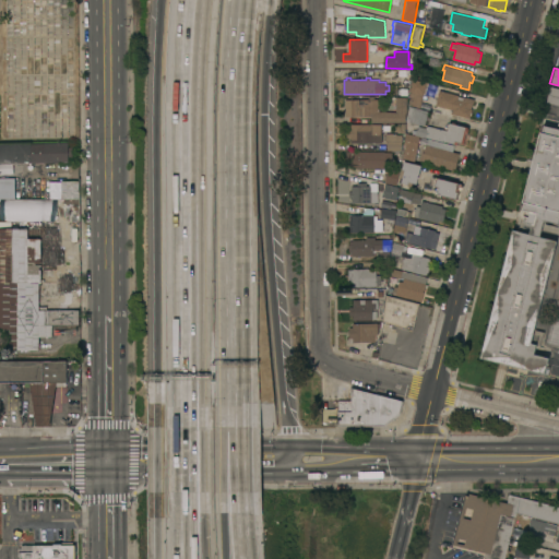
[(413,79),(426,82),(424,94),(420,109),(428,111),(425,126),(405,121),(409,105),(408,105),(409,91),(413,79)]
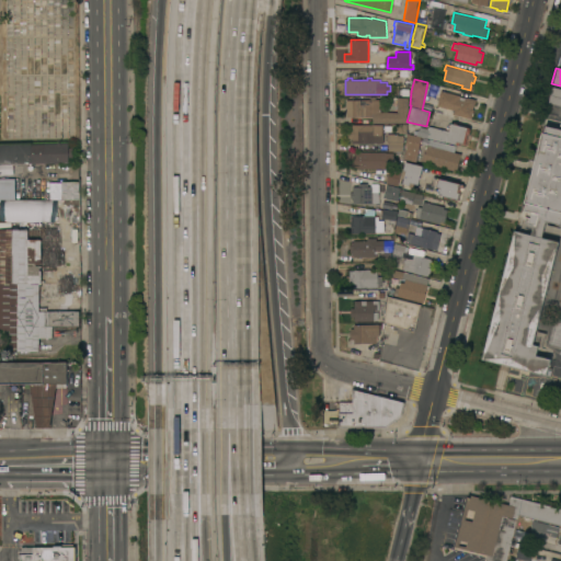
[(560,89),(560,105),(548,102),(552,87),(560,89)]
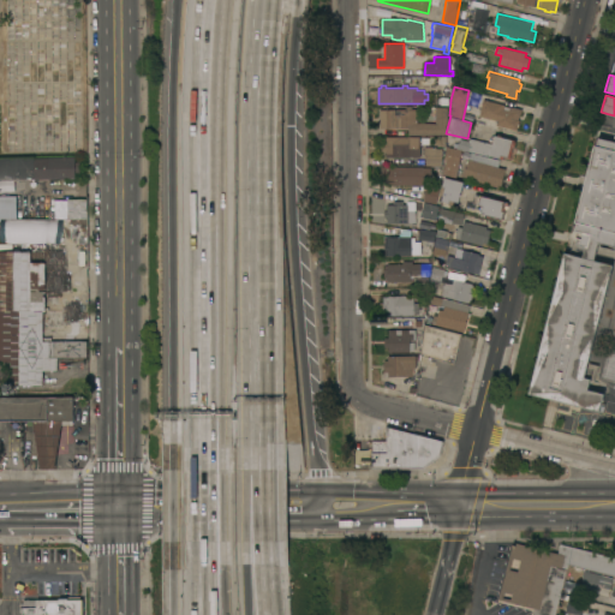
[(483,99),(503,103),(503,105),(505,106),(503,109),(509,111),(509,106),(523,109),(520,114),(519,114),(518,119),(519,120),(517,130),(496,125),(497,120),(479,115),(483,99)]
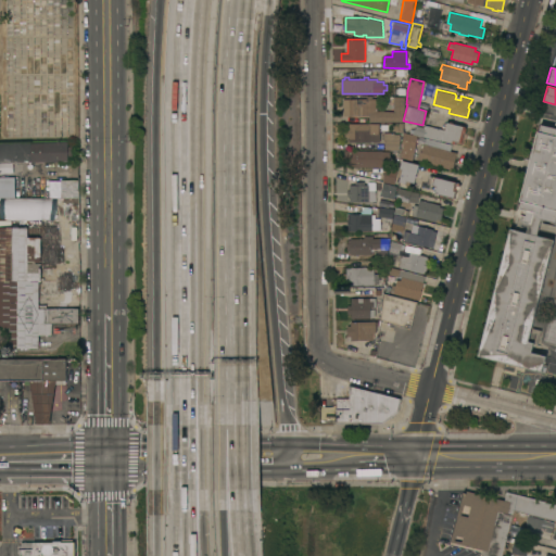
[(369,122),(369,115),(343,115),(343,99),(359,99),(359,96),(373,96),(373,98),(377,98),(377,111),(394,111),(394,97),(405,97),(405,113),(403,113),(403,122),(369,122)]
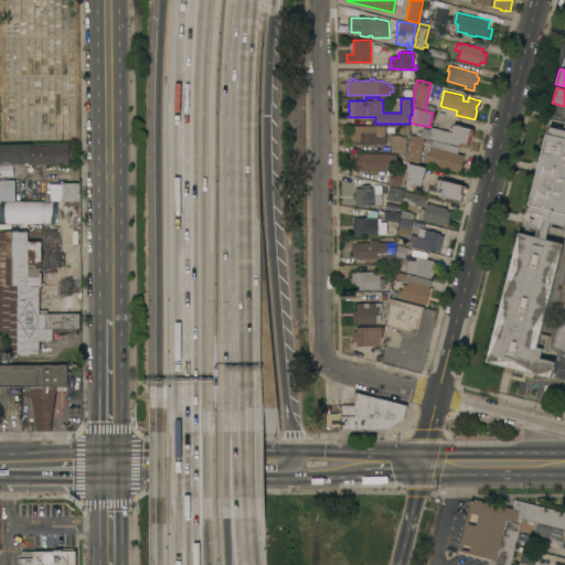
[(469,145),(462,144),(462,146),(430,138),(430,139),(419,136),(420,130),(422,131),(423,127),(432,129),(433,127),(451,132),(454,124),(473,128),(473,131),(473,134),(471,135),(469,145)]
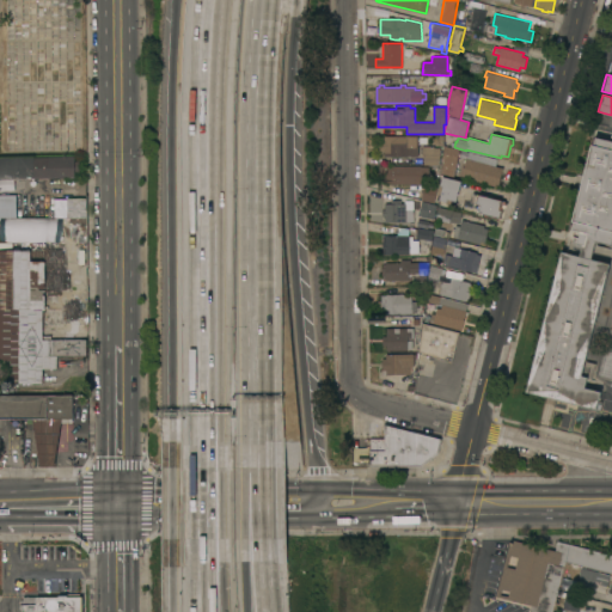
[(417,135),(417,147),(418,147),(418,154),(407,154),(407,155),(384,155),(384,151),(380,151),(380,141),(384,141),(384,136),(417,135)]
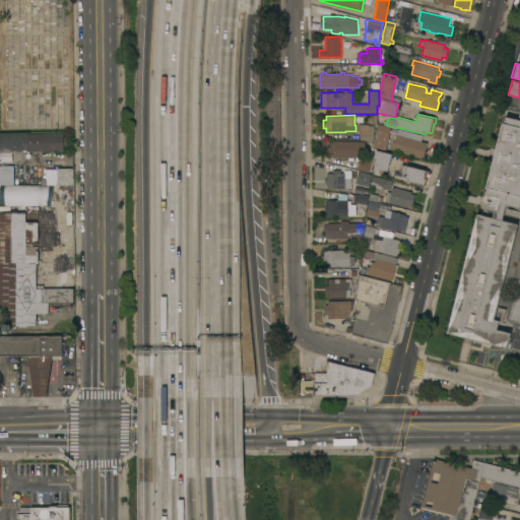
[(477,213),(481,214),(484,205),(485,205),(486,200),(492,202),(494,196),(486,194),(489,188),(486,187),(503,122),(505,123),(506,116),(518,119),(519,115),(519,208),(507,205),(503,219),(518,223),(494,319),(499,320),(497,329),(511,332),(507,347),(447,332),(477,213)]
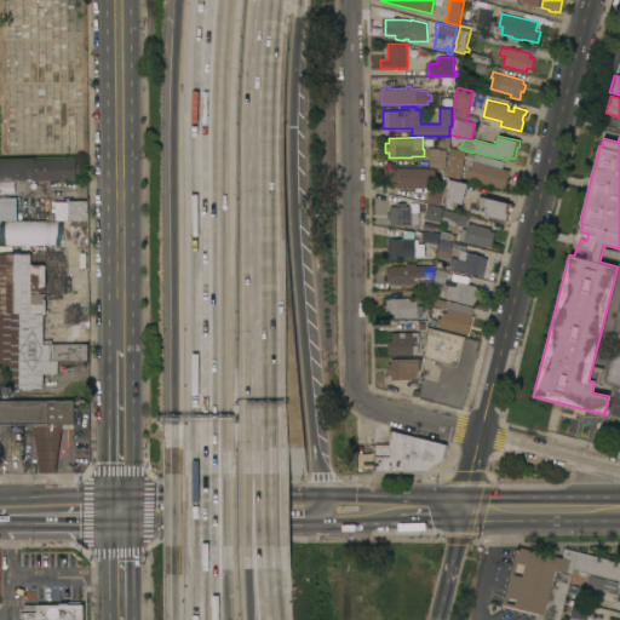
[(440,148),(440,149),(446,149),(446,167),(429,166),(430,158),(428,158),(428,148),(440,148)]
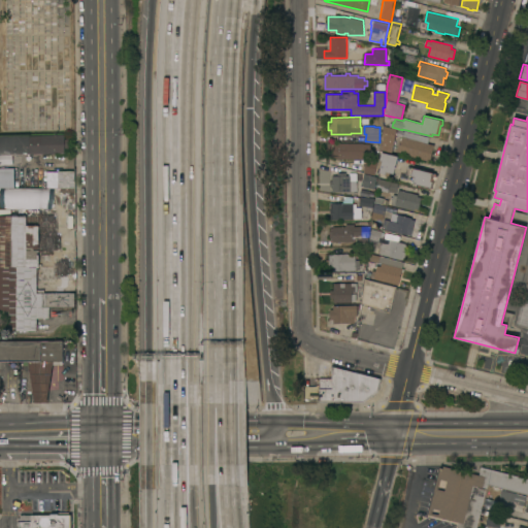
[(391,152),(380,150),(383,139),(381,139),(384,126),(396,129),(391,152)]
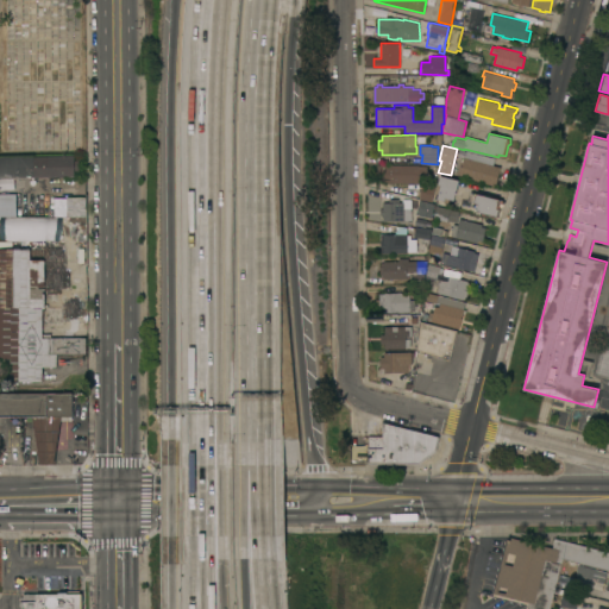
[(0,155),(33,155),(33,156),(73,156),(74,177),(0,177),(0,155)]
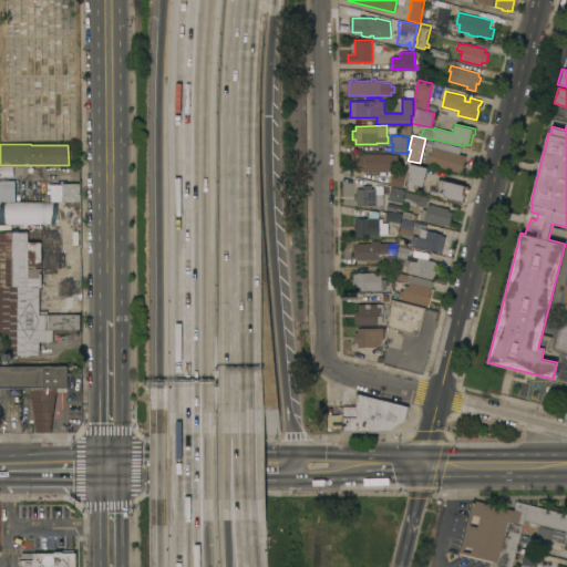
[(429,146),(432,147),(433,146),(466,156),(464,164),(459,163),(457,168),(449,166),(447,168),(424,163),(429,146)]
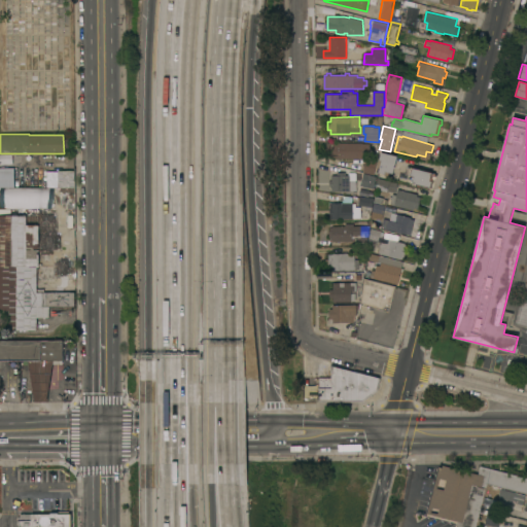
[(362,142),(362,143),(370,143),(370,159),(329,159),(329,153),(326,153),(326,142),(362,142)]
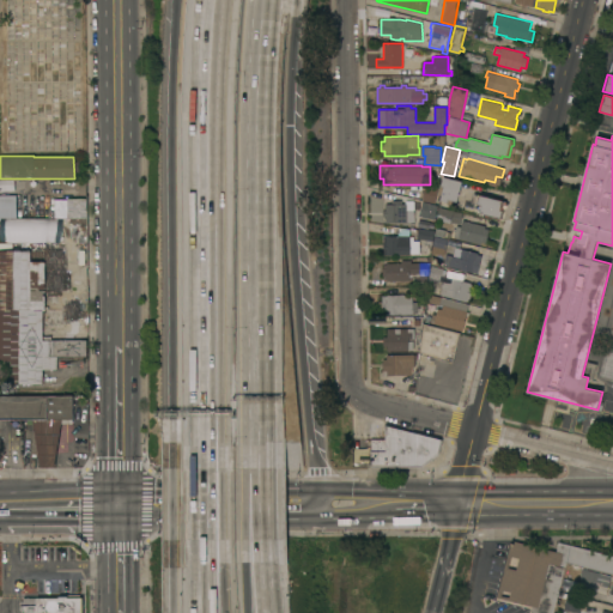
[(441,200),(442,192),(439,192),(443,176),(462,181),(457,201),(450,200),(450,201),(449,202),(447,201),(441,200)]
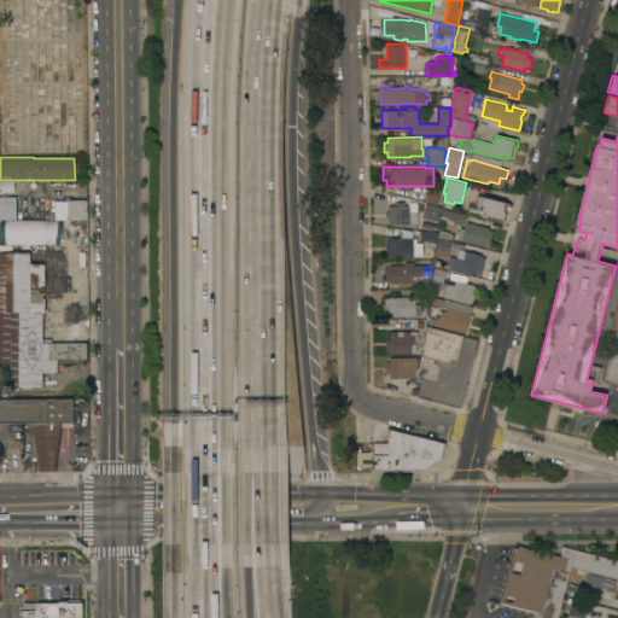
[(425,202),(429,186),(442,190),(438,204),(425,202)]
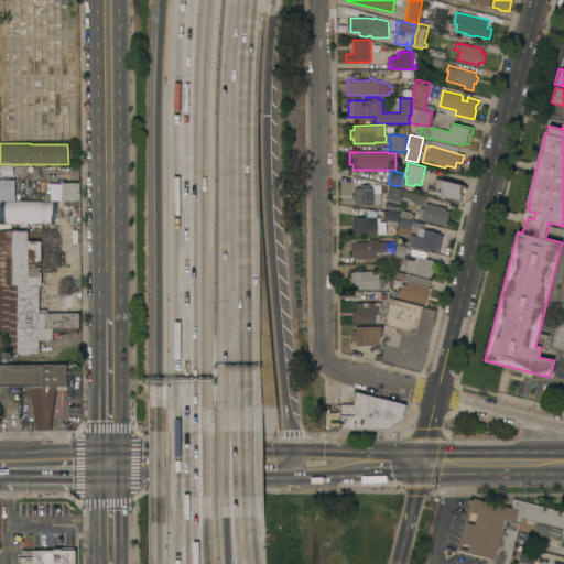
[(466,185),(464,194),(463,193),(461,201),(453,198),(452,201),(446,198),(447,197),(435,194),(436,188),(433,187),(436,177),(466,185)]
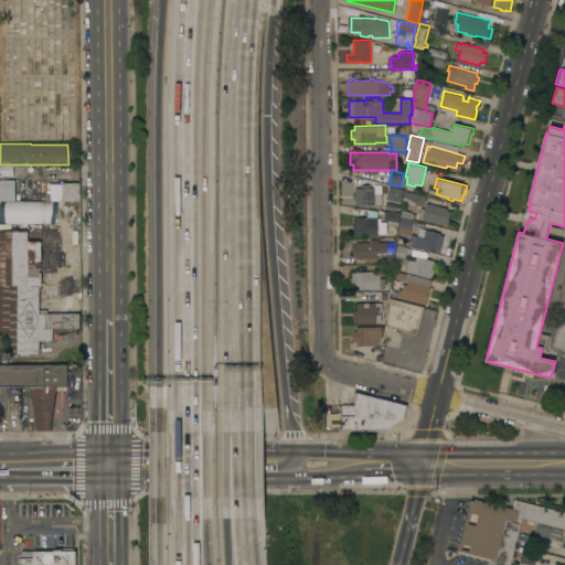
[(0,201),(12,201),(12,180),(0,180),(0,201)]
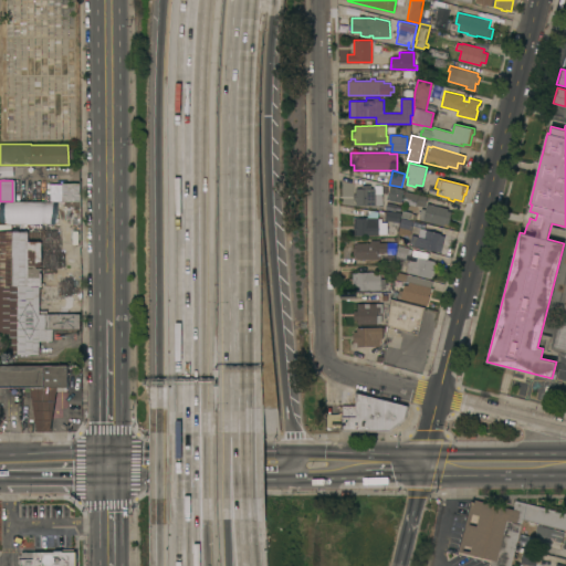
[(383,205),(376,205),(376,206),(356,206),(356,188),(362,188),(362,185),(370,185),(370,180),(383,184),(383,205)]
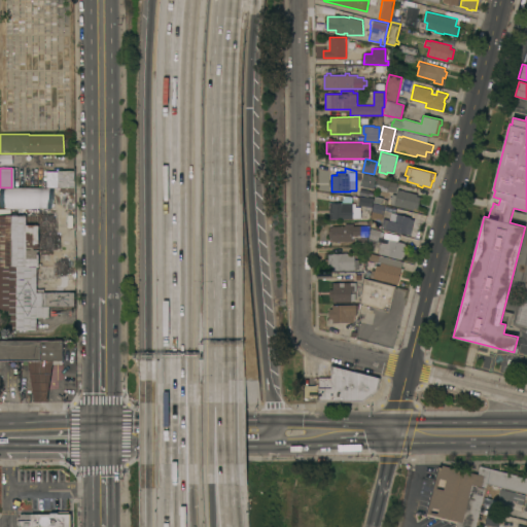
[(57,170),(73,170),(73,187),(57,187),(57,172),(57,170)]
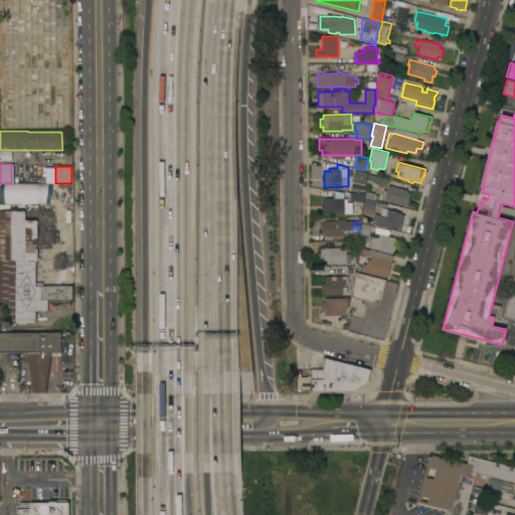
[(55,168),(55,183),(47,183),(47,168),(55,168)]
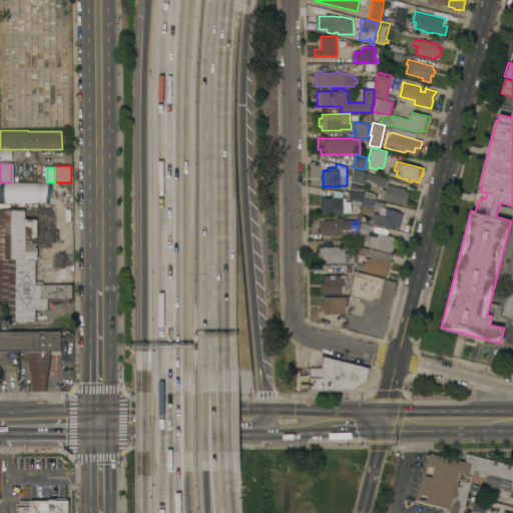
[(354,168),(364,171),(365,168),(368,169),(367,172),(366,172),(363,183),(351,180),(354,168)]
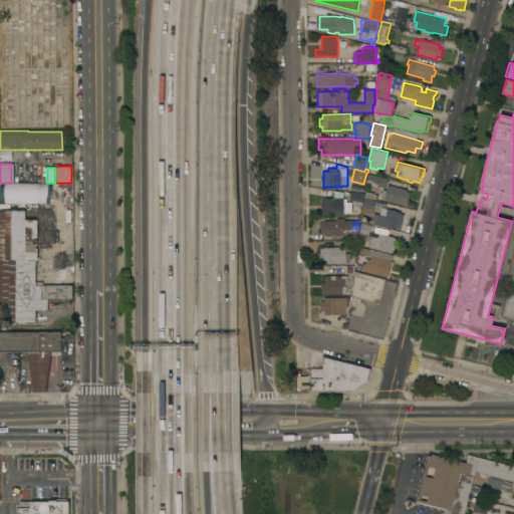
[(407,191),(410,192),(407,204),(404,203),(403,205),(380,199),(382,189),(387,190),(387,188),(378,186),(377,187),(365,184),(368,173),(389,179),(389,180),(392,181),(391,185),(407,189),(407,191)]
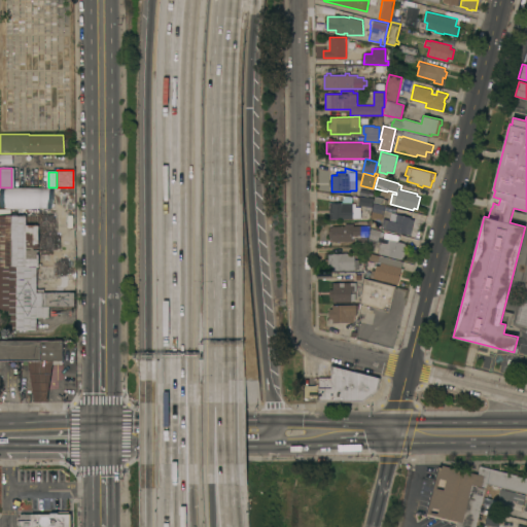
[(47,208),(47,188),(2,187),(2,208),(47,208)]
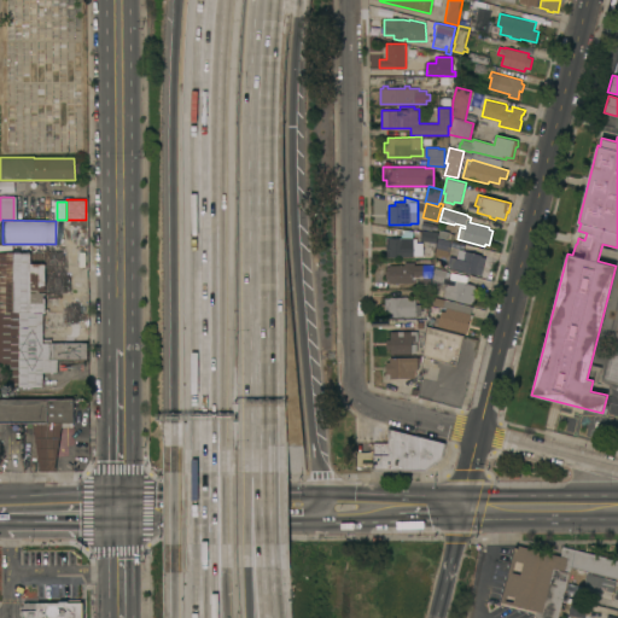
[(413,239),(417,239),(417,243),(423,243),(423,255),(414,255),(414,257),(386,257),(386,238),(402,238),(402,229),(413,231),(413,239)]
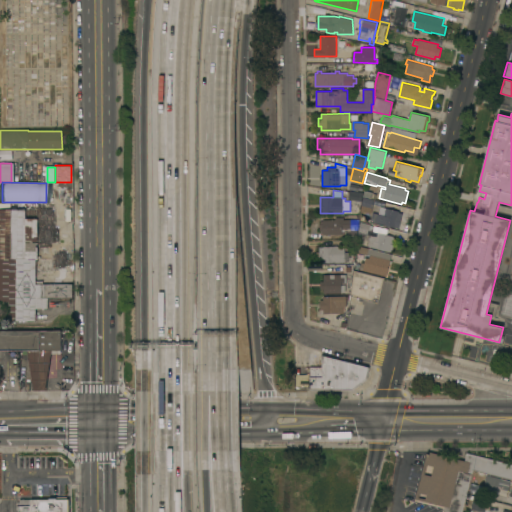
[(374,199),(372,208),(371,208),(370,214),(361,212),(362,205),(361,205),(363,197),(374,199)]
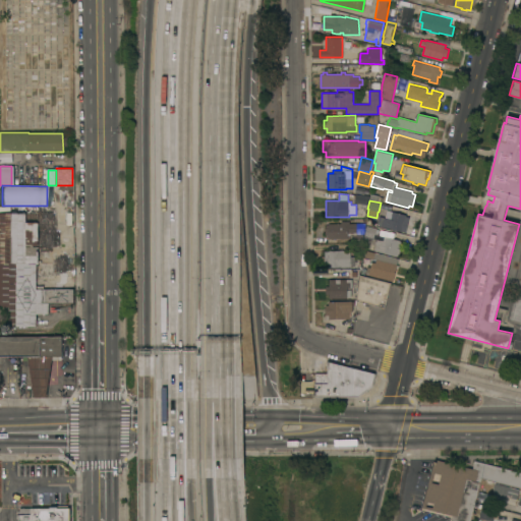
[(406,215),(406,216),(409,217),(405,232),(402,231),(377,225),(379,216),(385,217),(387,210),(406,215)]
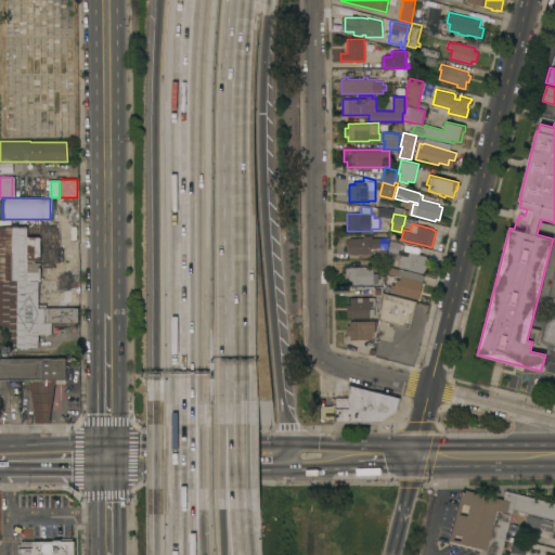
[(0,227),(26,227),(26,237),(39,237),(39,282),(38,282),(38,308),(78,308),(78,323),(51,323),(51,335),(38,334),(38,348),(0,348),(0,227)]
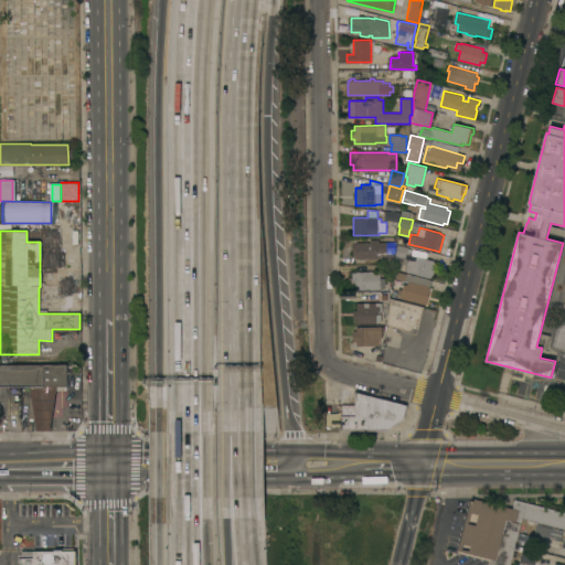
[(379,240),(379,242),(386,242),(386,253),(380,253),(380,258),(376,258),(355,258),(356,257),(353,257),(353,254),(352,254),(352,247),(353,247),(353,244),(355,244),(355,242),(370,242),(370,240),(379,240)]
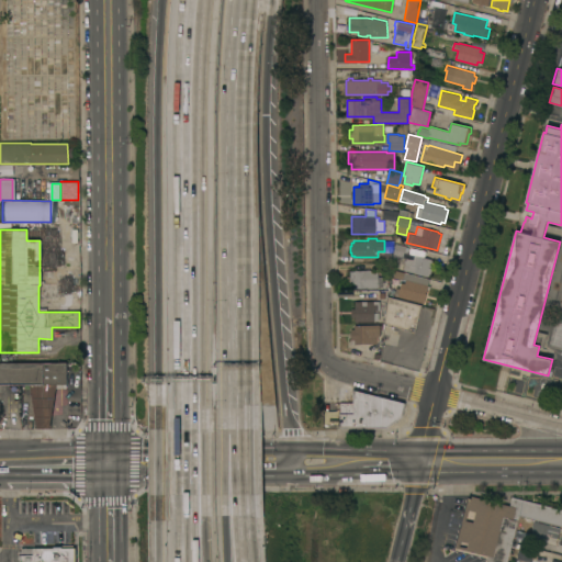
[(427,249),(425,258),(431,259),(431,260),(434,260),(430,276),(427,276),(427,277),(400,268),(398,270),(392,268),(395,243),(427,249)]
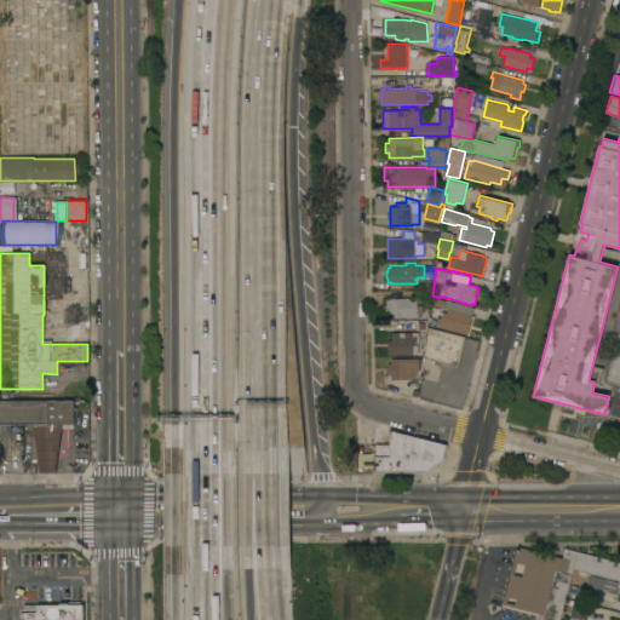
[(474,308),(468,334),(435,326),(437,317),(441,319),(442,311),(447,313),(447,309),(430,305),(431,297),(474,308)]
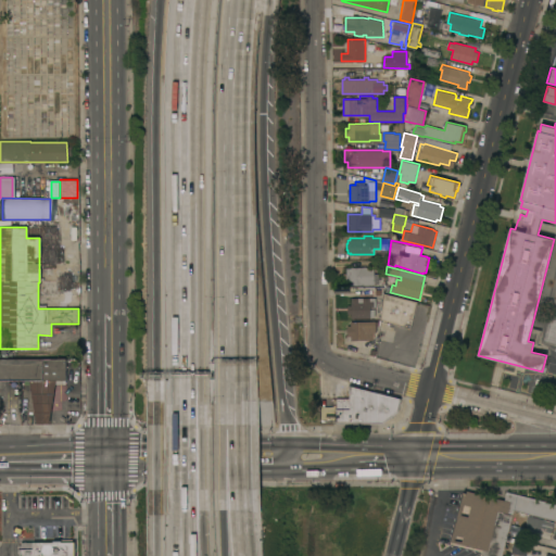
[(346,279),(343,279),(342,275),(346,275),(346,268),(351,268),(351,267),(374,267),(374,274),(378,274),(378,283),(375,283),(375,285),(346,285),(346,279)]
